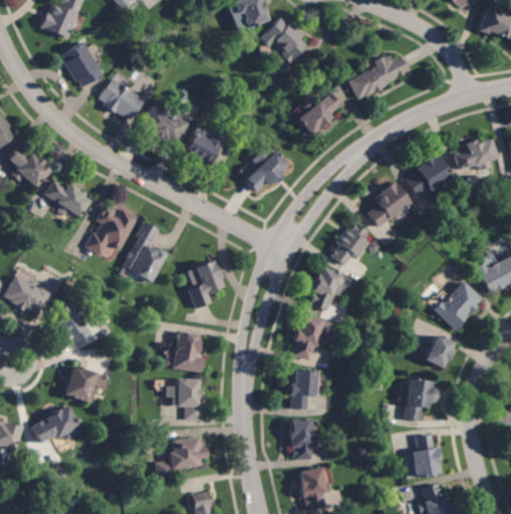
[(81,0),(66,38),(41,27),(47,11),(49,12),(53,3),(61,6),(63,0),(81,0)]
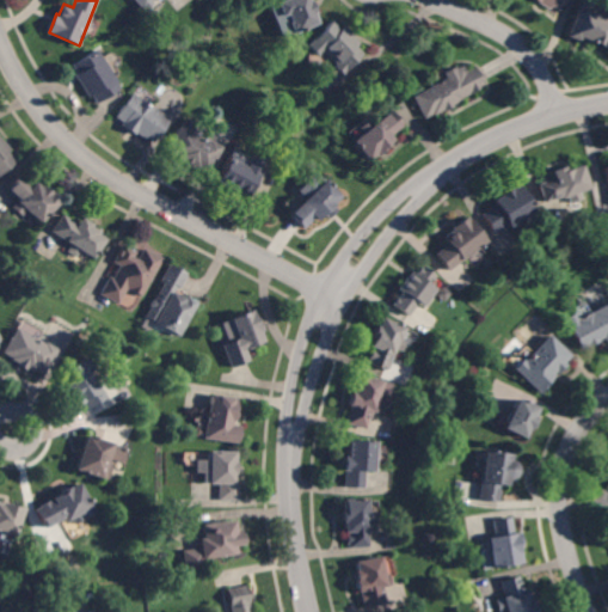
[(157,0),(145,11),(135,0),(157,0)]
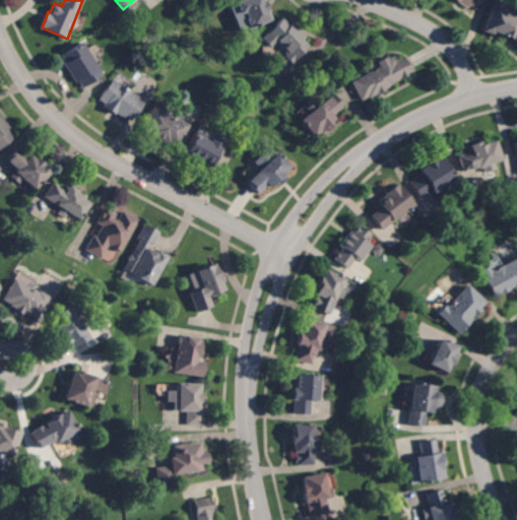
[(264,0),(272,19),(252,27),(246,11),(241,13),(237,2),(241,0),(264,0)]
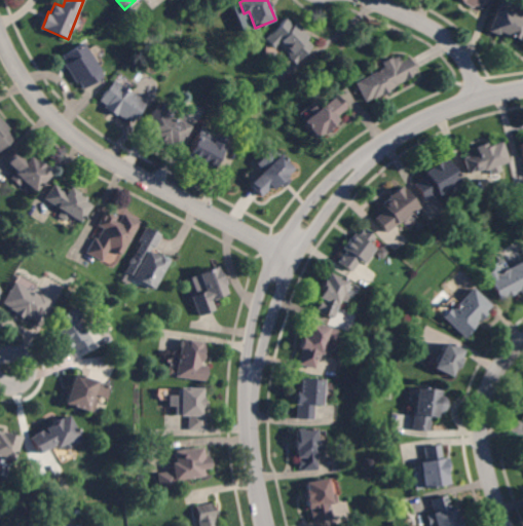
[(486,0),(481,8),(475,5),(474,7),(460,0),(486,0)]
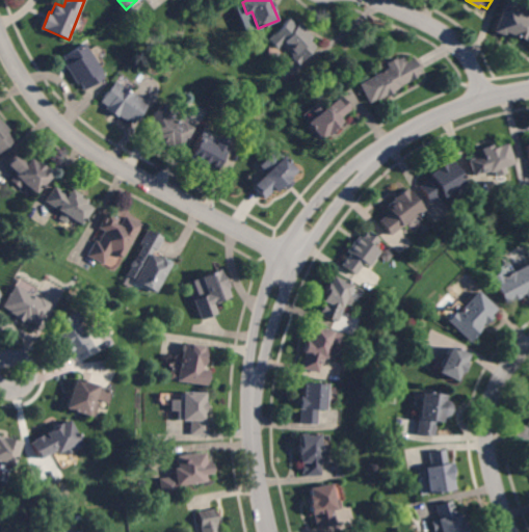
[(521,14),(522,9),(528,11),(528,42),(505,33),(505,35),(495,31),(503,7),(521,14)]
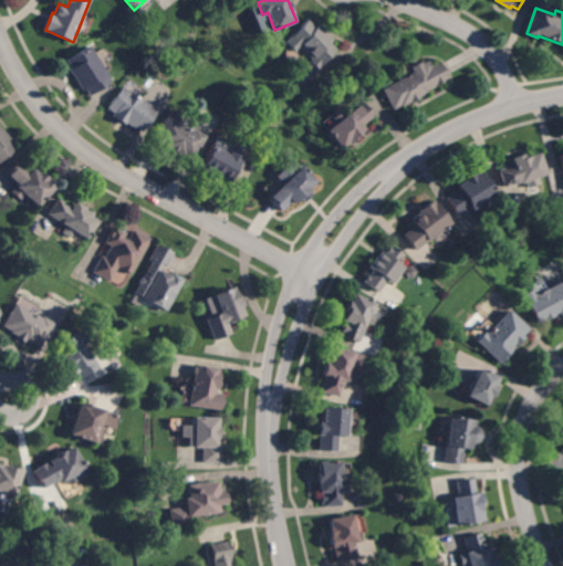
[(318,28),(321,24),(335,39),(332,41),(340,49),(320,67),(312,60),(313,59),(301,46),(296,52),(287,42),(310,20),(318,28)]
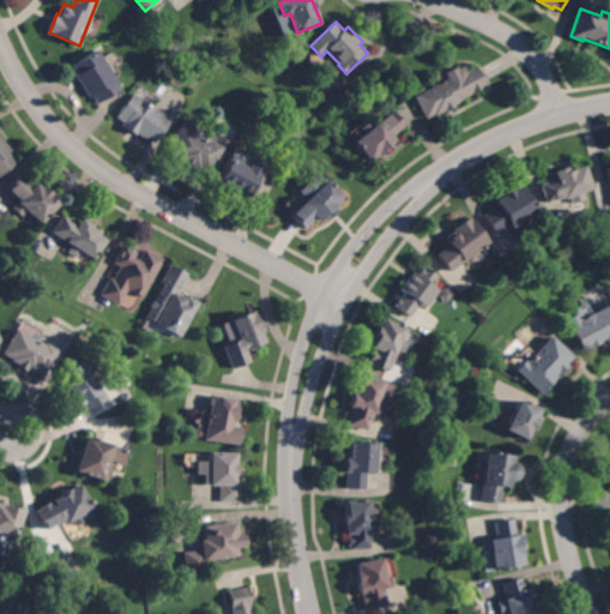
[(98,104),(94,96),(91,97),(76,74),(79,72),(73,65),(95,50),(121,89),(98,104)]
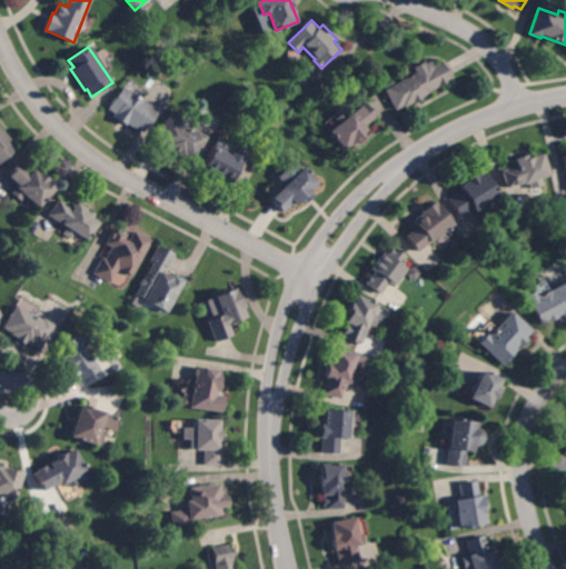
[(436,67),(444,62),(453,79),(423,96),(425,99),(415,103),(414,101),(398,110),(386,90),(417,72),(415,68),(426,61),(427,63),(433,60),(436,67)]
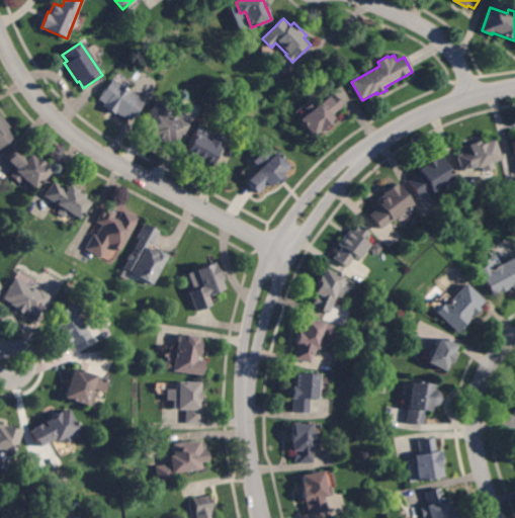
[(131,121),(100,99),(114,80),(145,102),(131,121)]
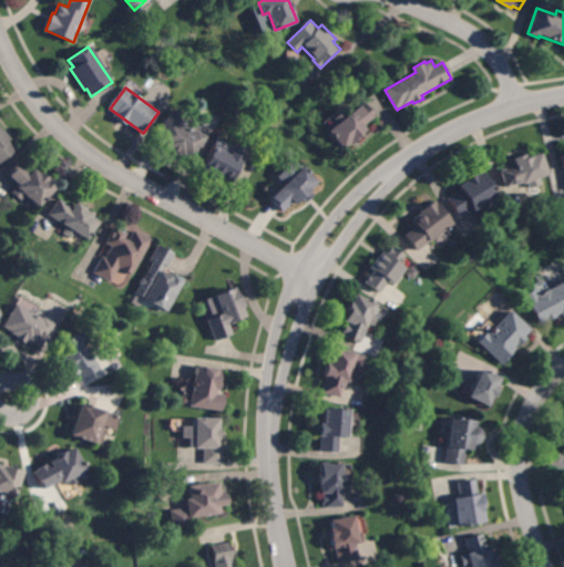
[(377,116),(365,127),(366,129),(344,148),(325,129),(340,114),(345,117),(359,104),(361,107),(365,104),(377,116)]
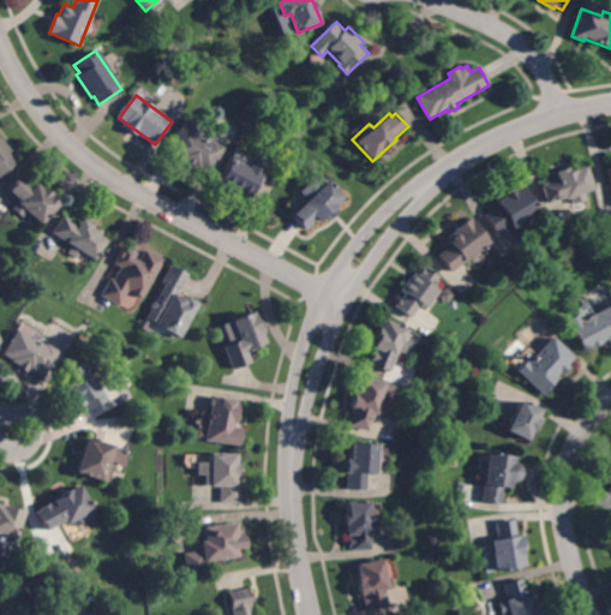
[(211,174),(195,167),(192,169),(184,166),(186,161),(169,154),(183,129),(223,149),(211,174)]
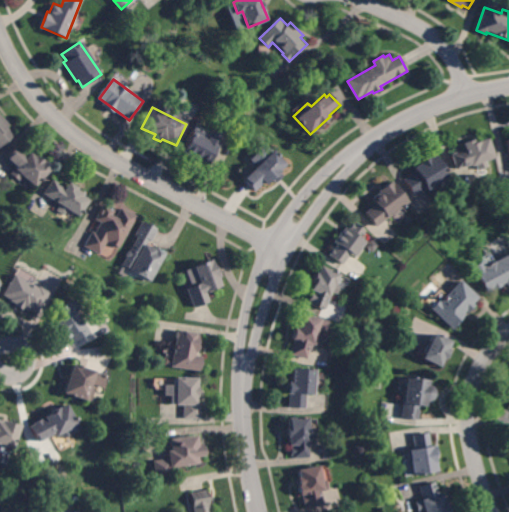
[(0,111),(11,124),(9,126),(16,134),(0,148),(0,111)]
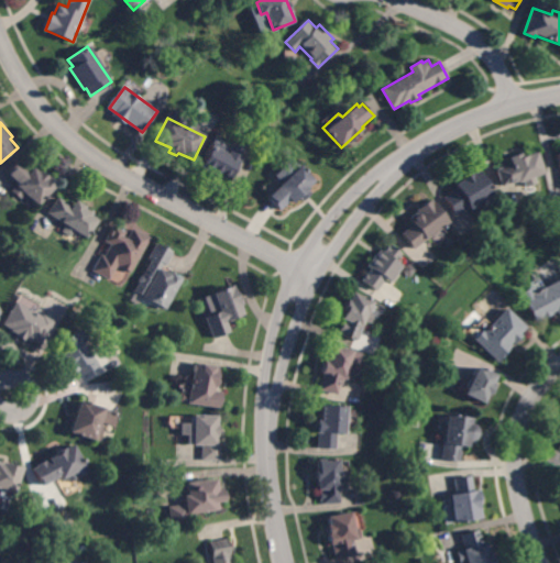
[(228,183),(200,169),(213,143),(240,156),(228,183)]
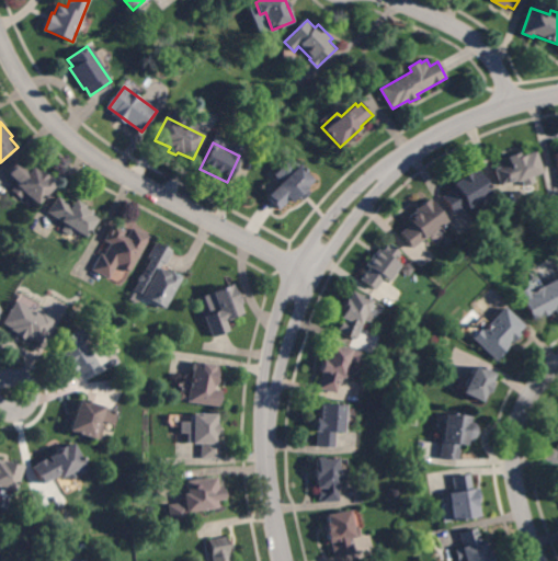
[(544,173),(534,176),(537,183),(525,187),(523,179),(501,186),(496,169),(510,164),(508,158),(520,153),(521,157),(535,151),(544,173)]
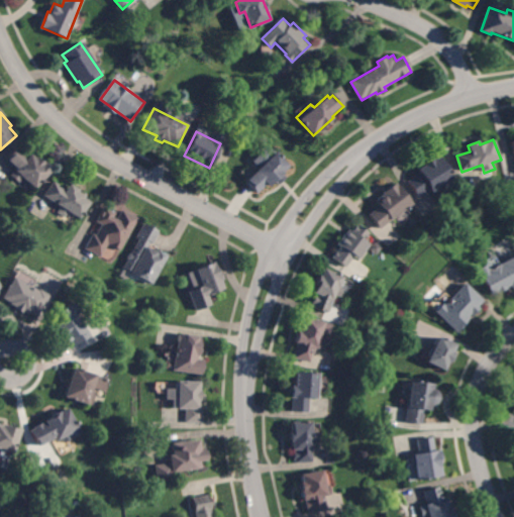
[(22,149),(23,148),(31,156),(32,154),(36,160),(38,158),(44,163),(45,161),(55,170),(36,189),(25,179),(21,184),(13,176),(19,170),(8,160),(20,146),(22,149)]
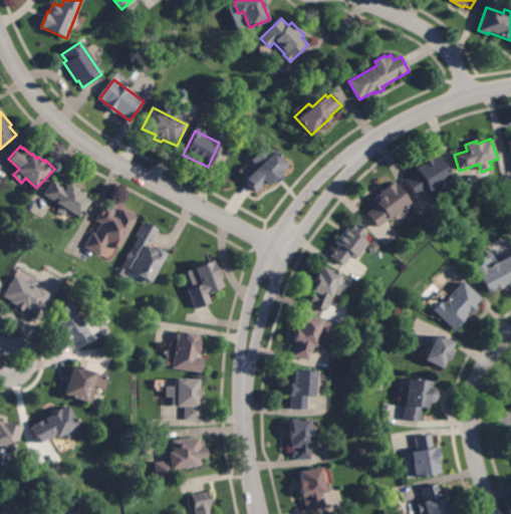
[(268,186),(267,184),(256,194),(244,180),(275,152),(288,166),(281,172),(282,173),(268,186)]
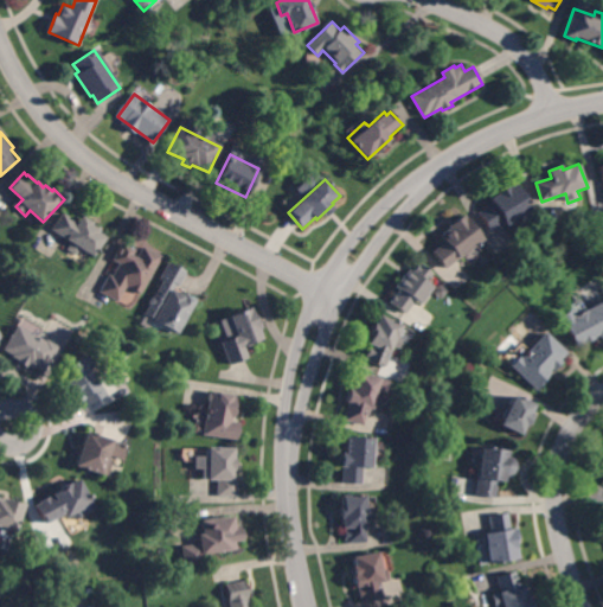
[(533,210),(523,217),(524,219),(523,224),(518,227),(512,225),(511,223),(508,224),(507,222),(491,231),(480,213),(495,204),(492,199),(499,195),(499,193),(508,187),(510,189),(517,184),(533,210)]
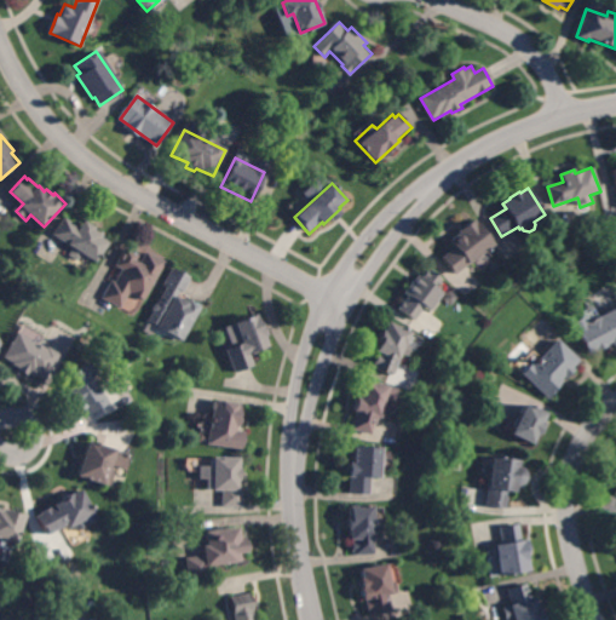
[(81,227),(85,220),(104,234),(102,237),(110,244),(97,263),(85,254),(80,262),(72,254),(75,248),(56,234),(67,217),(81,227)]
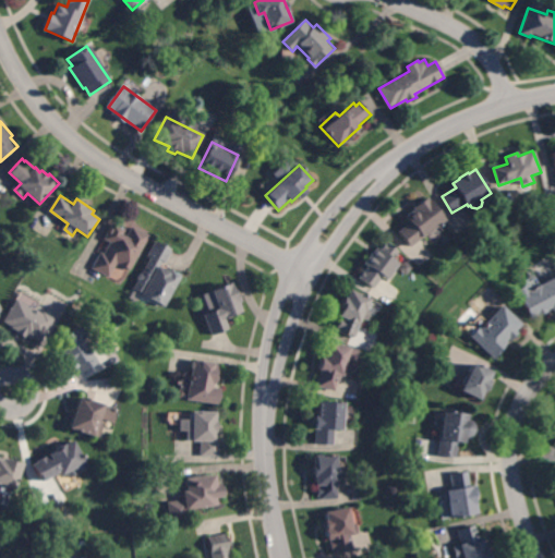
[(430,238),(427,234),(411,247),(399,232),(411,222),(408,220),(417,214),(413,209),(429,198),(446,220),(435,229),(437,231),(430,238)]
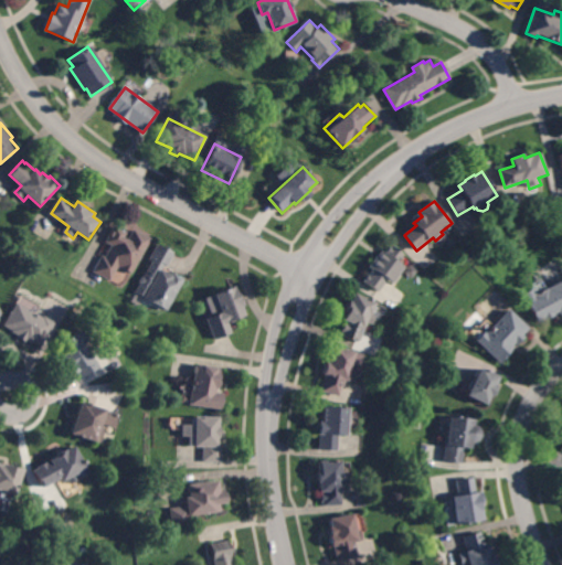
[(130,240),(135,230),(152,240),(135,274),(122,267),(115,280),(96,270),(104,256),(107,257),(113,245),(106,243),(115,224),(128,233),(126,237),(130,240)]
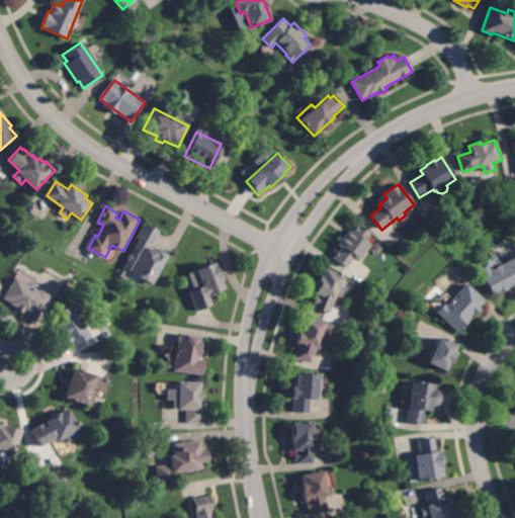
[(155,284),(124,270),(146,225),(161,231),(152,249),(167,256),(155,284)]
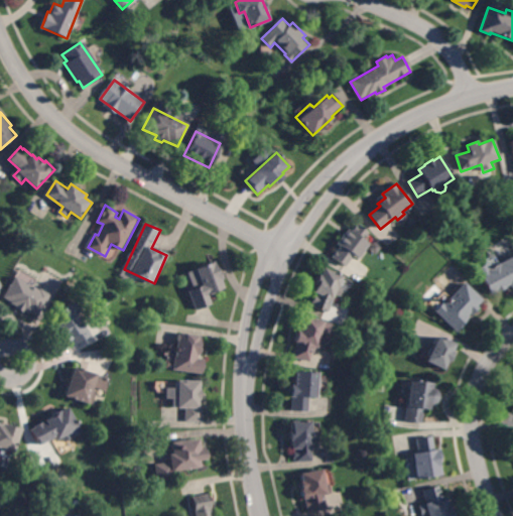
[(370,234),(366,240),(370,243),(359,260),(355,257),(348,267),(334,258),(342,246),(339,244),(349,228),(353,231),(357,225),(370,234)]
